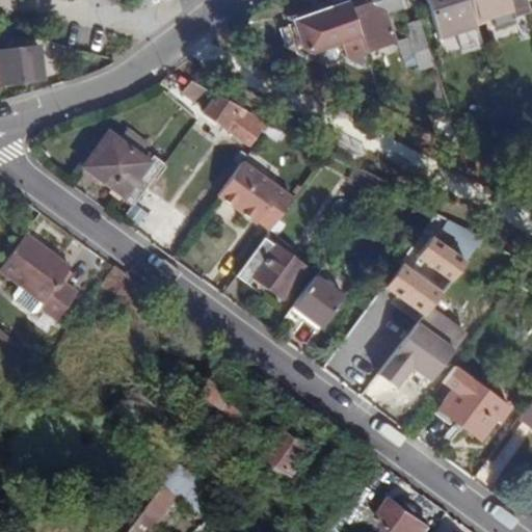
[(398,0),(347,0),(354,22),(365,51),(394,42),(384,11),(400,6),(398,0)]
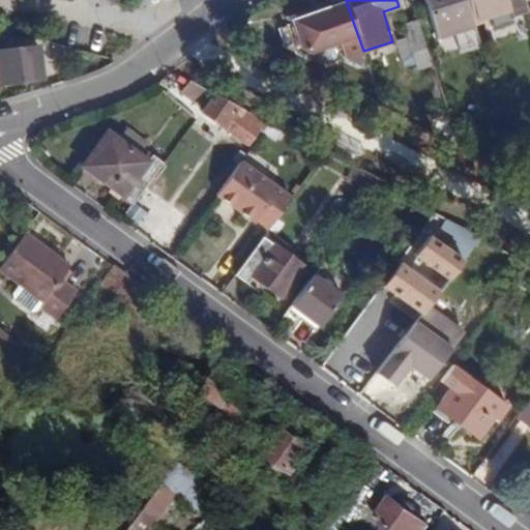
[(472,20),(466,0),(424,0),(436,36),(474,24),(472,20)]
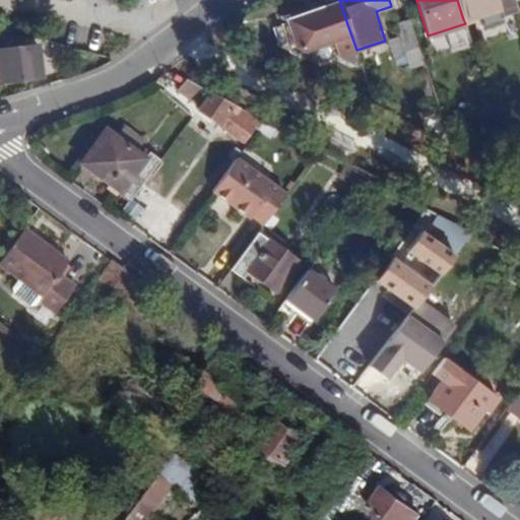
[(516,0),(457,0),(463,19),(500,8),(503,16),(519,11),(516,0)]
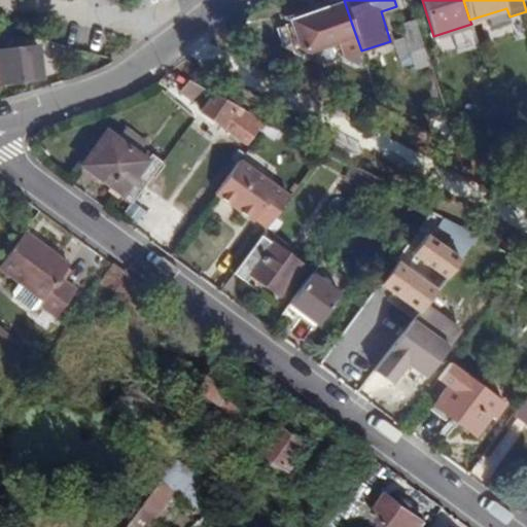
[(410,53),(424,47),(415,21),(400,25),(410,53)]
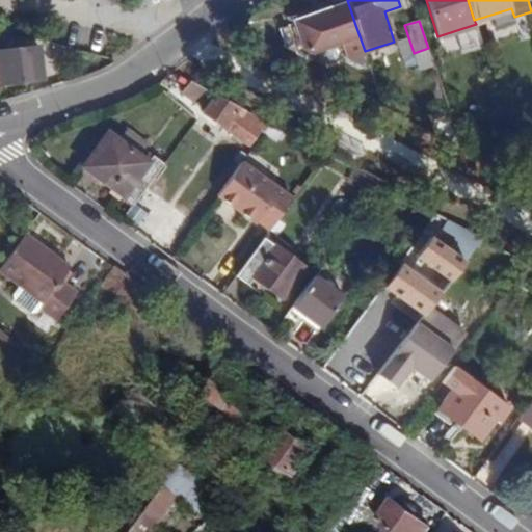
[(0,49),(0,84),(30,81),(29,70),(41,69),(38,46),(6,49),(0,49)]
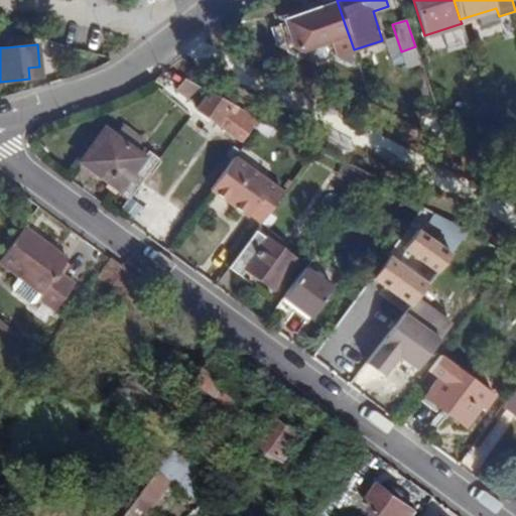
[(251,127),(254,129),(261,119),(184,78),(176,90),(196,104),(194,107),(241,141),(251,127)]
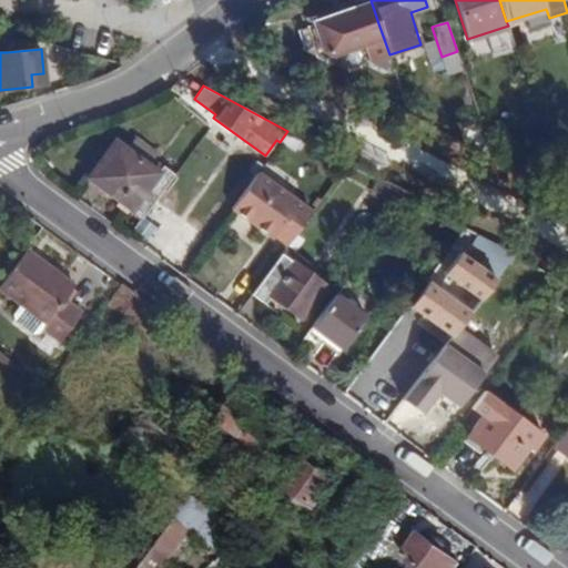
[(153,158),(155,154),(133,139),(127,149),(114,140),(87,179),(117,200),(121,194),(134,205),(131,210),(141,217),(174,174),(163,165),(159,173),(148,165),(153,158)]
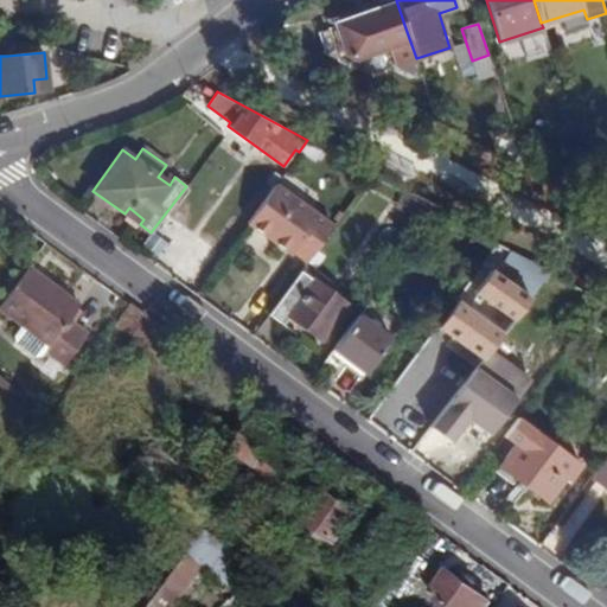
[(164,168),(158,177),(170,185),(174,177),(164,168)]
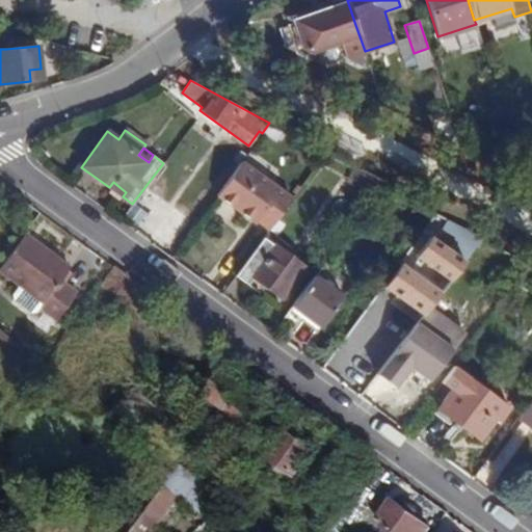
[(291,200),(240,162),(215,195),(254,223),(255,221),(268,231),(291,200)]
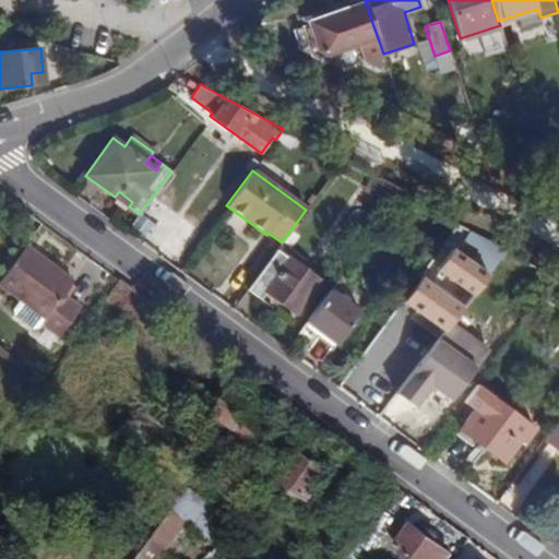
[(390,204),(399,192),(371,177),(364,190),(390,204)]
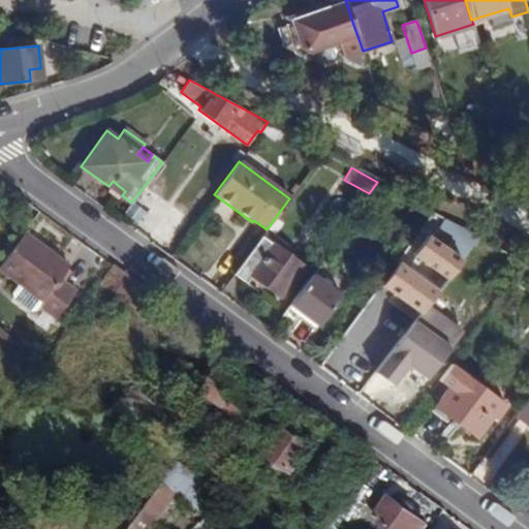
[(113,181),(109,186),(122,195),(125,191),(113,181)]
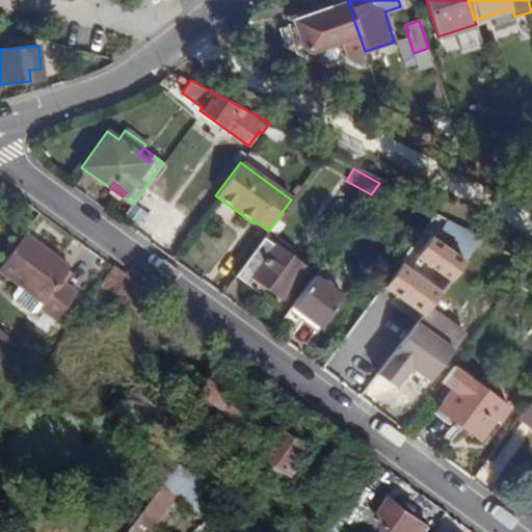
[(449,281),(481,238),(450,220),(444,229),(457,238),(447,251),(428,237),(416,255),(449,281)]
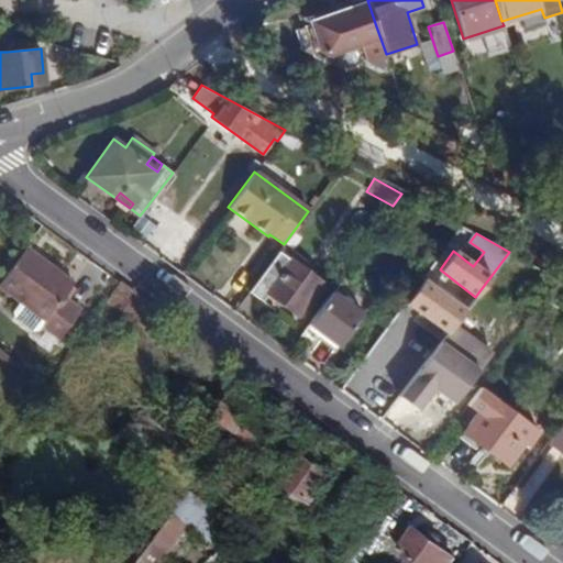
[(73,284),(25,247),(0,280),(0,286),(22,304),(14,313),(14,320),(31,332),(37,331),(41,328),(58,341),(79,312),(62,299),(73,284)]
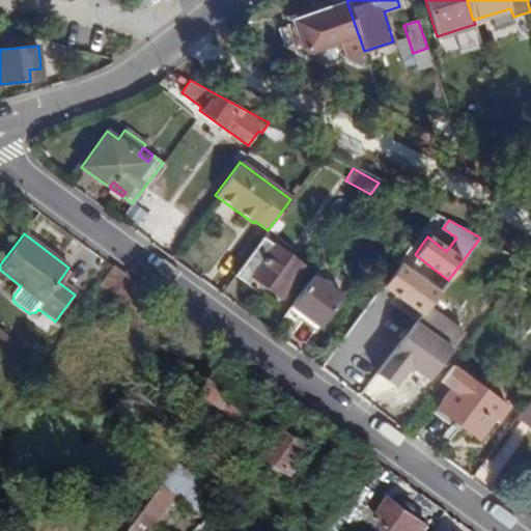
[(304,267),(262,236),(234,274),(247,283),(251,277),(280,299),(304,267)]
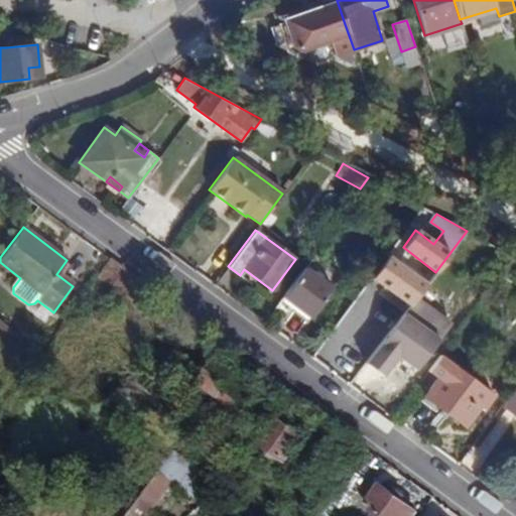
[(341,274),(312,254),(303,267),(332,287),(341,274)]
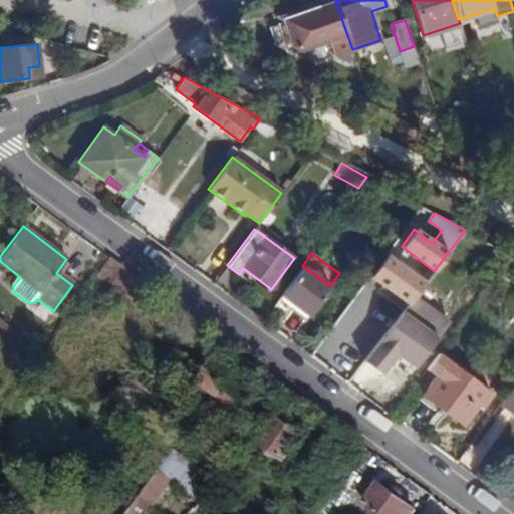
[(432,284),(394,257),(377,281),(416,307),(432,284)]
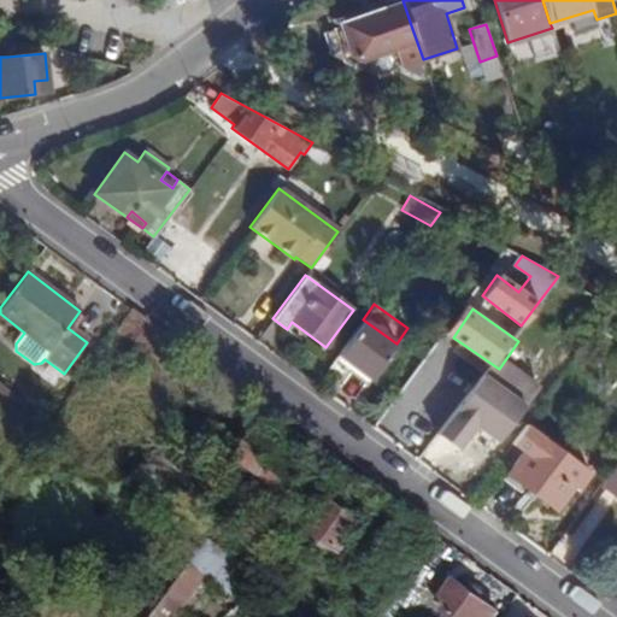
[(370,380),(397,344),(363,319),(336,354),(370,380)]
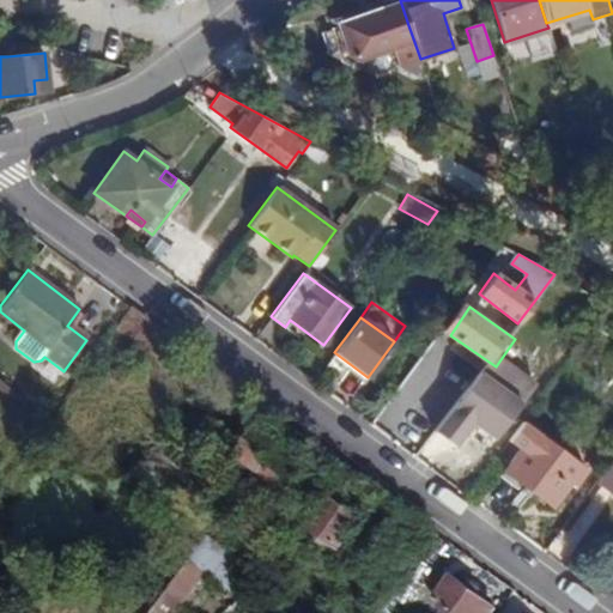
[(490,380),(463,417),(477,426),(493,439),(520,402),(490,380)]
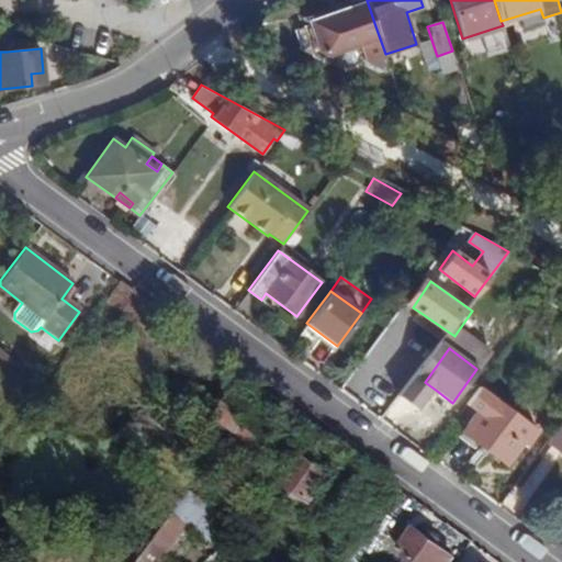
[(437,391),(425,382),(419,389),(433,396),(437,391)]
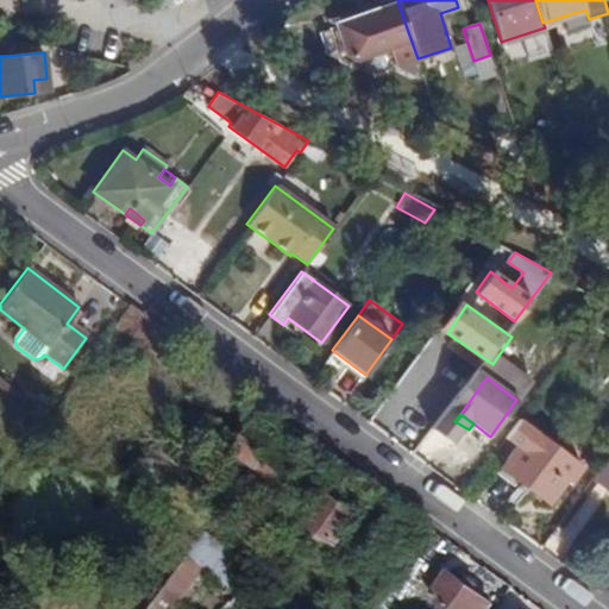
[(506,438),(516,445),(538,462),(539,459),(551,443),(519,419),(506,438)]
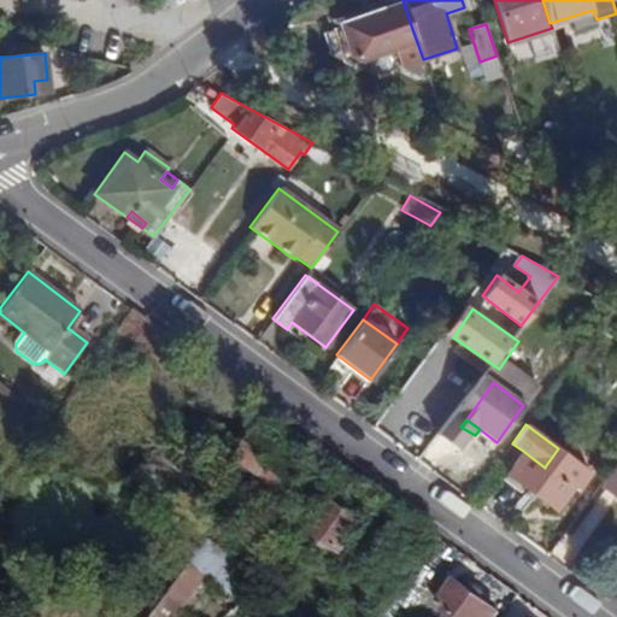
[(231,472),(251,487),(246,494),(278,517),(316,463),(264,425),(258,435),(245,453),(231,472)]
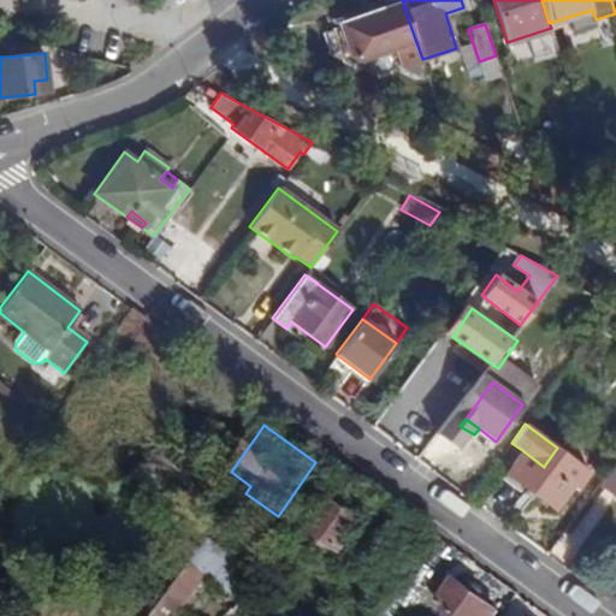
[(244,452),(258,434),(247,427),(234,446),(244,452)]
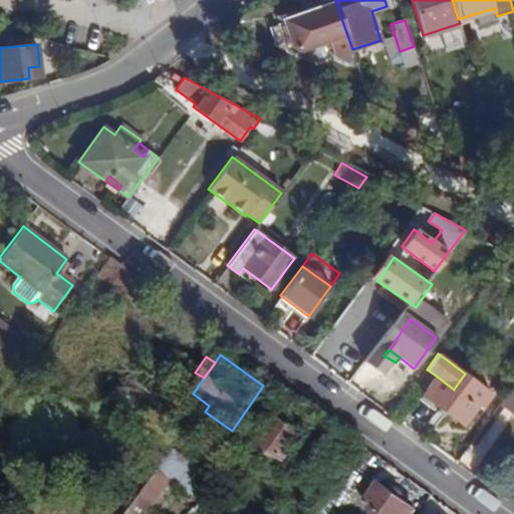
[(454,390),(436,375),(419,400),(434,410),(436,406),(463,425),(478,404),(455,388),(454,390)]
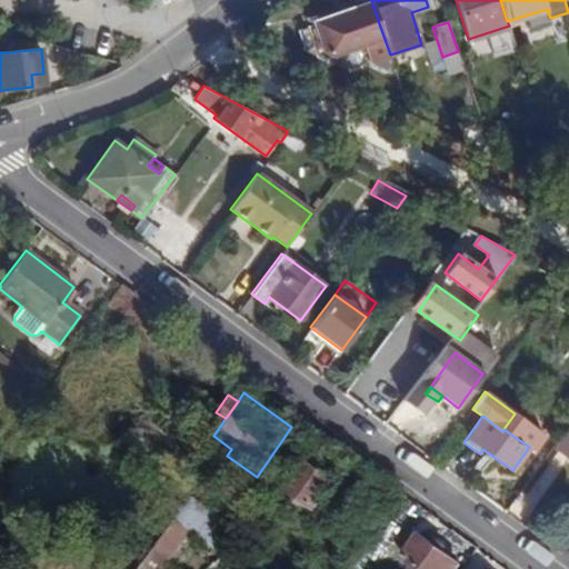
[(568,425),(553,446),(568,457),(568,425)]
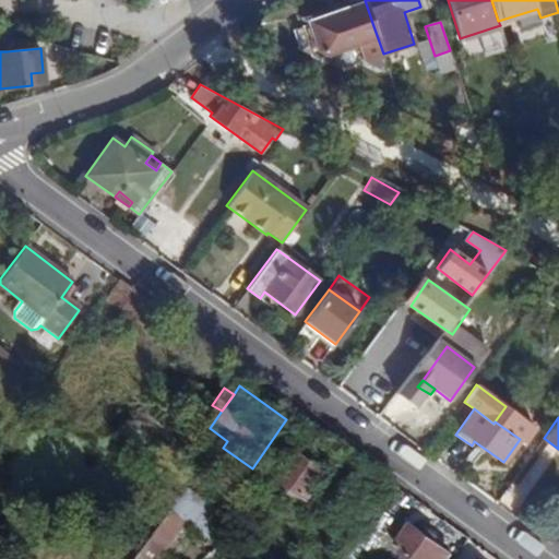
[(531,503),(558,453),(539,442),(512,492),(531,503)]
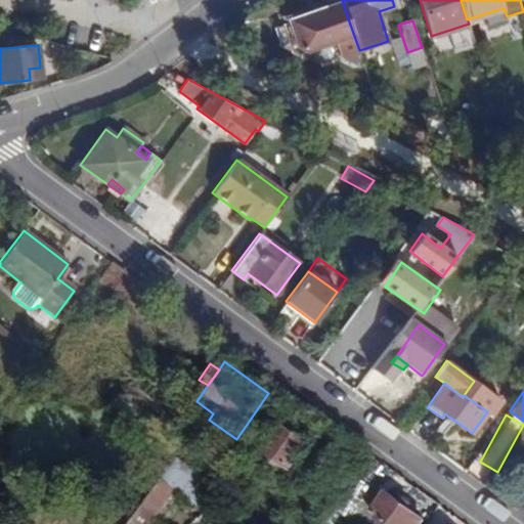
[(285,423),(276,417),(256,445),(291,471),(310,444),(282,425),(285,423)]
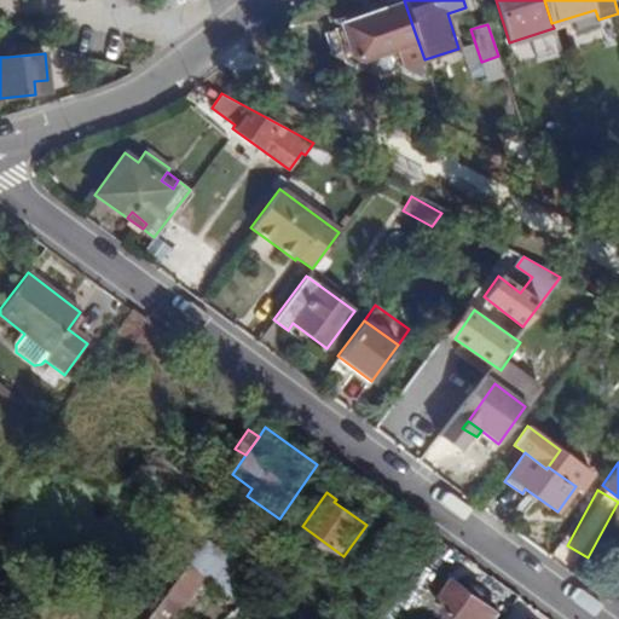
[(194,566),(208,538),(207,537),(187,561),(194,566)]
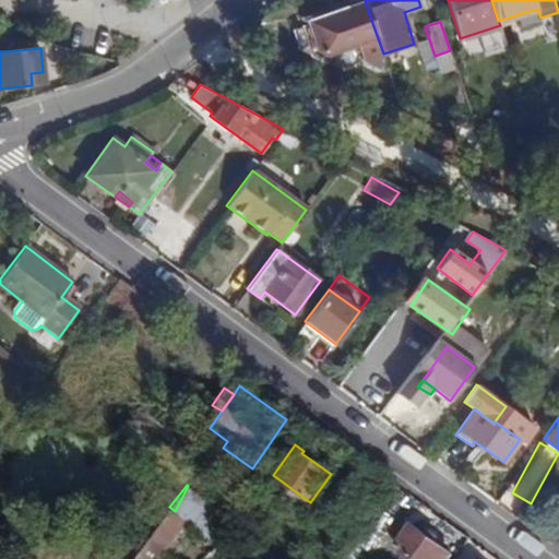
[(188,486),(175,511),(189,522),(222,546),(238,524),(188,486)]
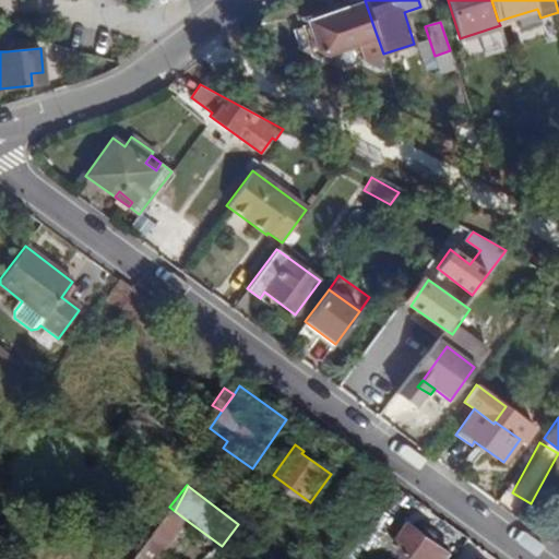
[(159,558),(189,522),(175,511),(152,543),(139,558),(159,558)]
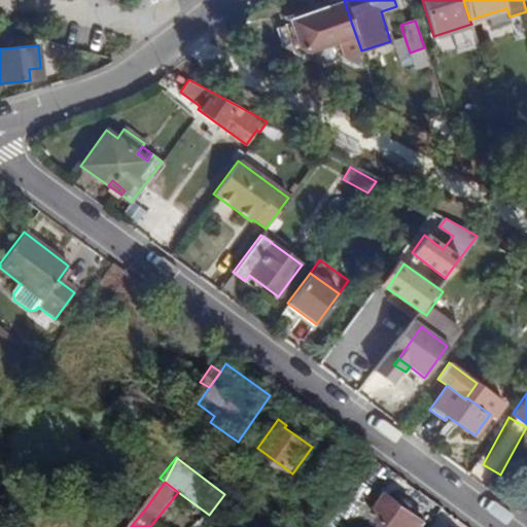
[(402,504),(390,495),(374,516),(388,526),(423,526),(427,522),(410,510),(413,505),(406,500),(402,504)]
